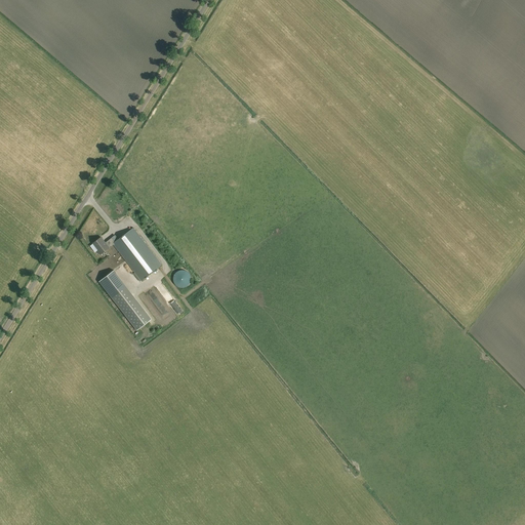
[(162,266),(133,228),(115,242),(112,238),(106,243),(102,237),(93,243),(98,250),(97,251),(101,255),(114,245),(142,281),(162,266)]
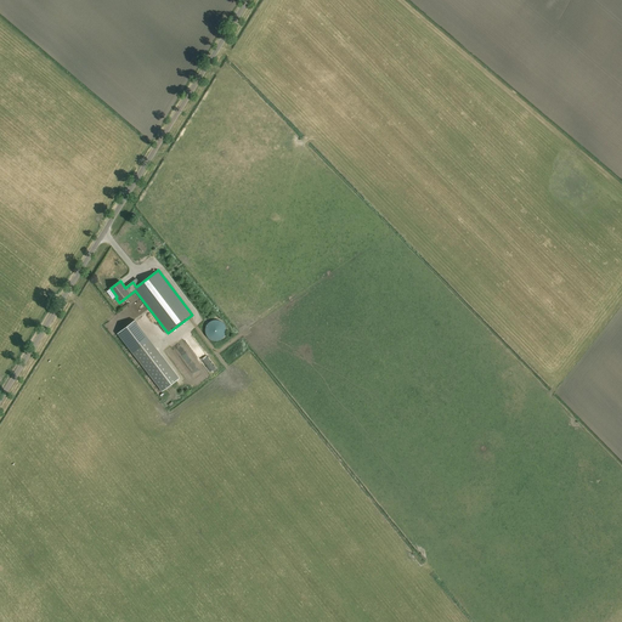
[(147,322),(154,332),(159,329),(151,318),(147,322)]
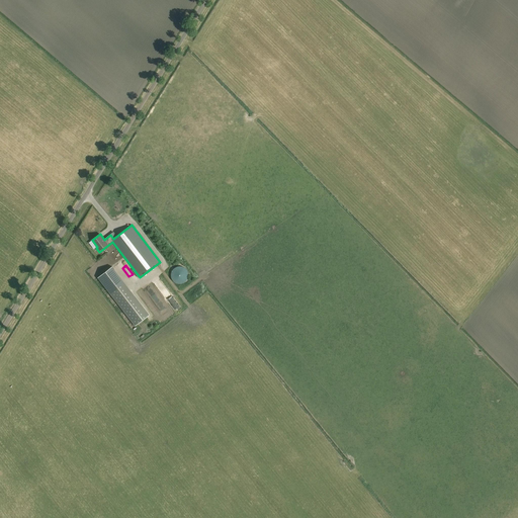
[(112,267),(98,277),(135,326),(149,316),(112,267)]
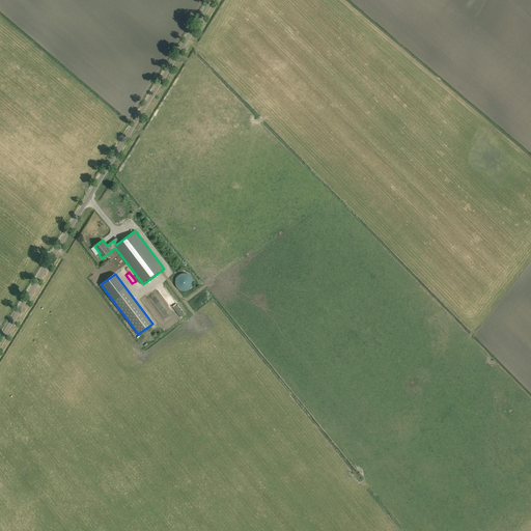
[(192,287),(193,283),(193,279),(191,276),(187,274),(184,274),(179,275),(176,278),(175,281),(175,285),(178,288),(182,290),(186,291),(189,289),(192,287)]
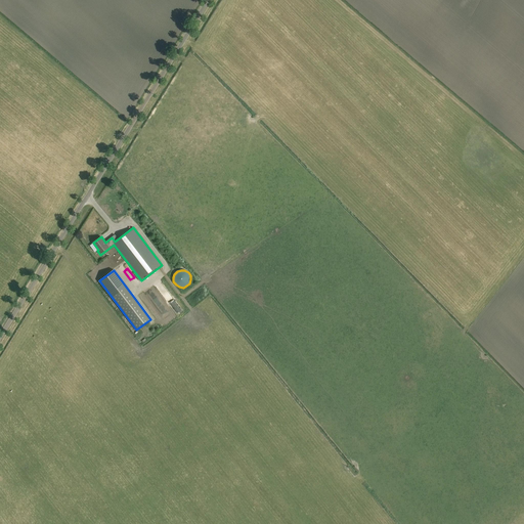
[(168,303),(177,317),(182,313),(172,300),(168,303)]
